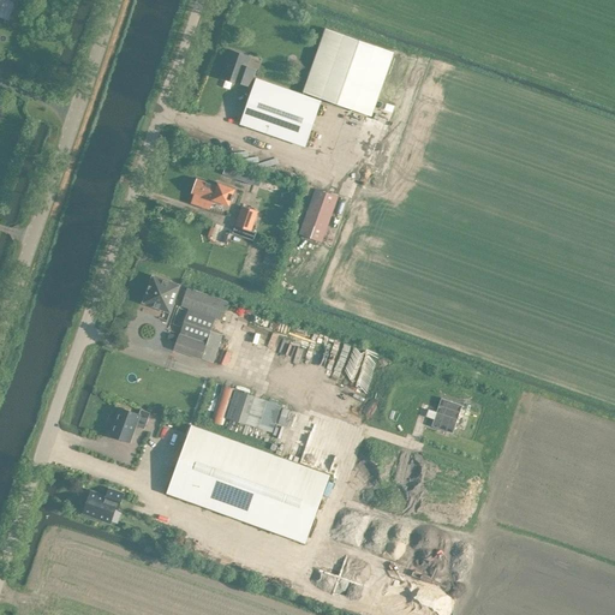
[(303,91),(371,115),(394,51),(326,28),(303,91)]
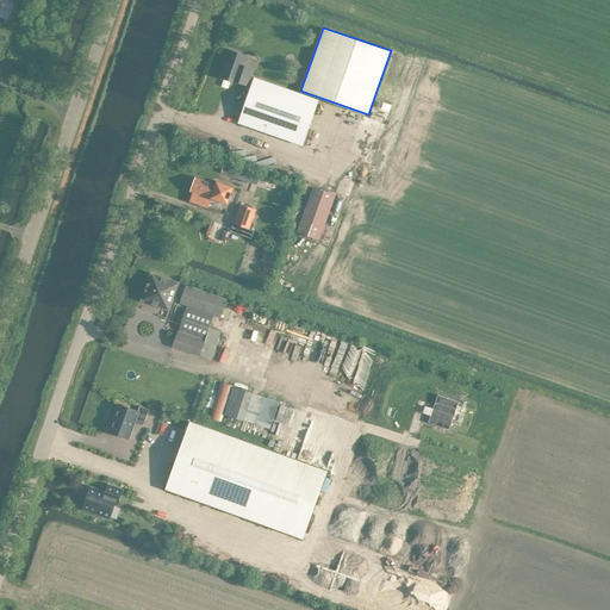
[(237,81),(246,83),(251,68),(243,64),(247,55),(226,48),(223,58),(225,60),(219,75),(237,81)]
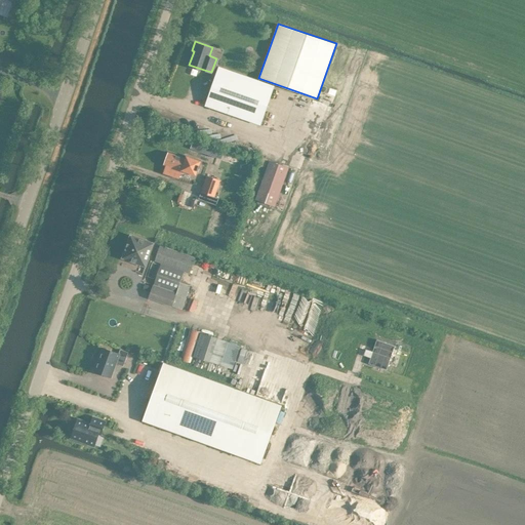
[(205,105),(259,124),(274,85),(218,66),(205,105)]
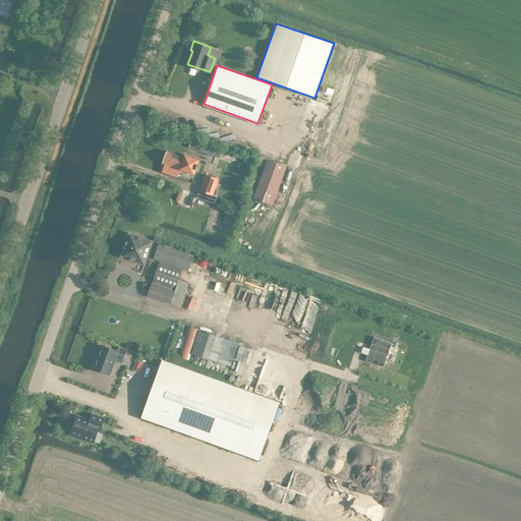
[(163,163),(193,173),(198,160),(184,155),(183,157),(166,151),(163,163)]
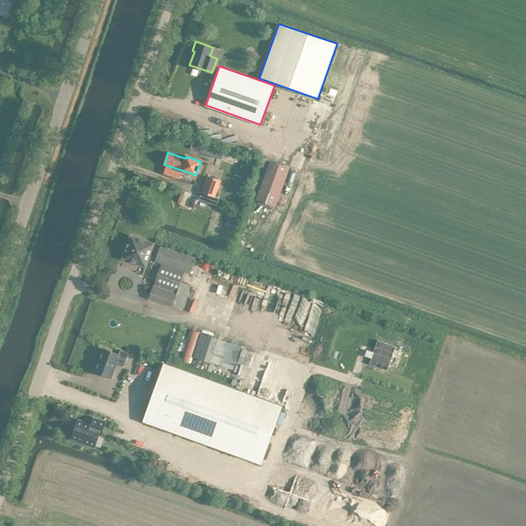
[(255,199),(275,207),(289,167),(269,160),(255,199)]
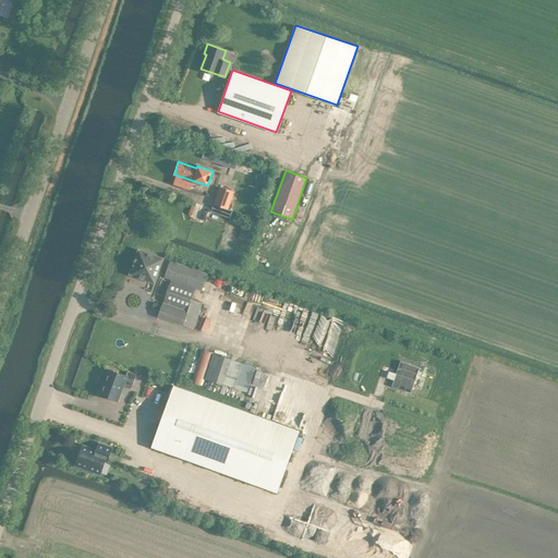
[(214,203),(228,207),(233,191),(220,186),(214,203)]
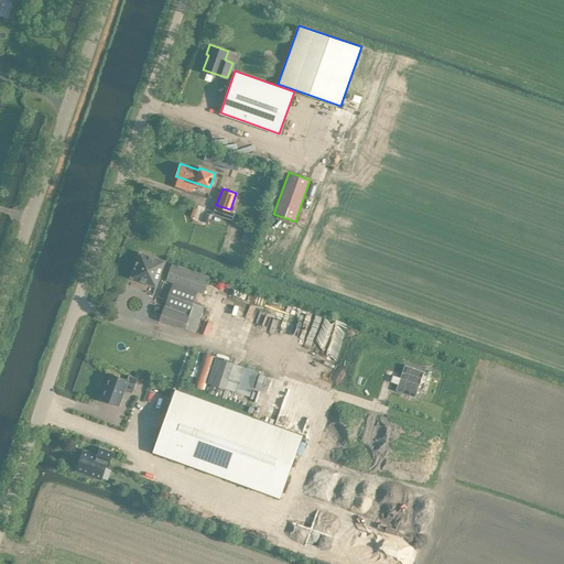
[(245,229),(241,239),(251,243),(256,232),(245,229)]
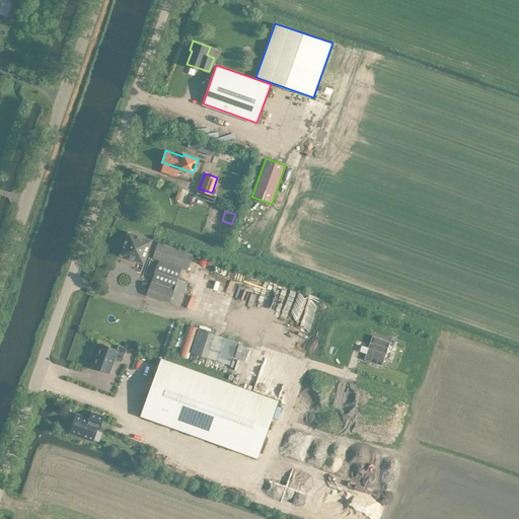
[(121,254),(143,264),(151,240),(129,232),(121,254)]
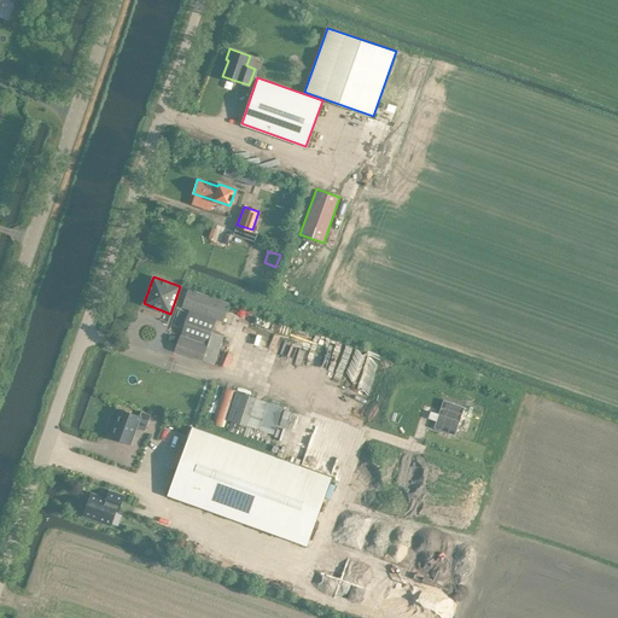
[(175,350),(203,360),(214,363),(223,336),(213,331),(216,320),(222,321),(228,307),(186,292),(181,307),(190,309),(175,350)]
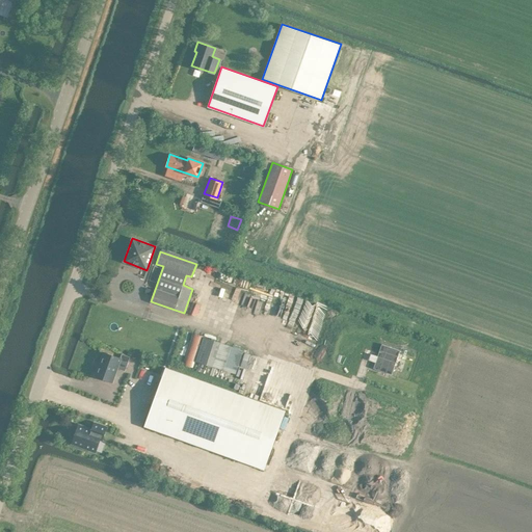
[(219,274),(234,278),(238,266),(223,262),(219,274)]
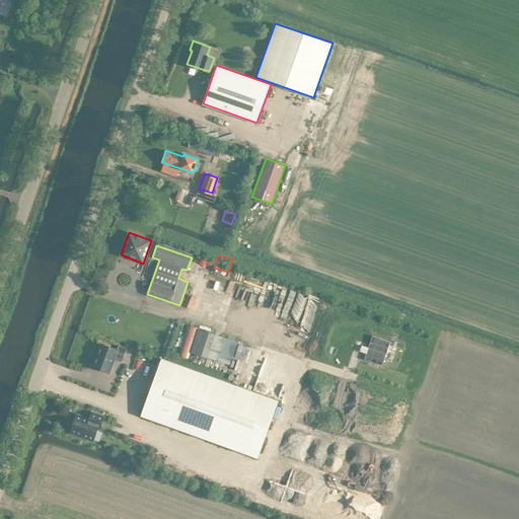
[(177,355),(188,358),(197,327),(187,324),(177,355)]
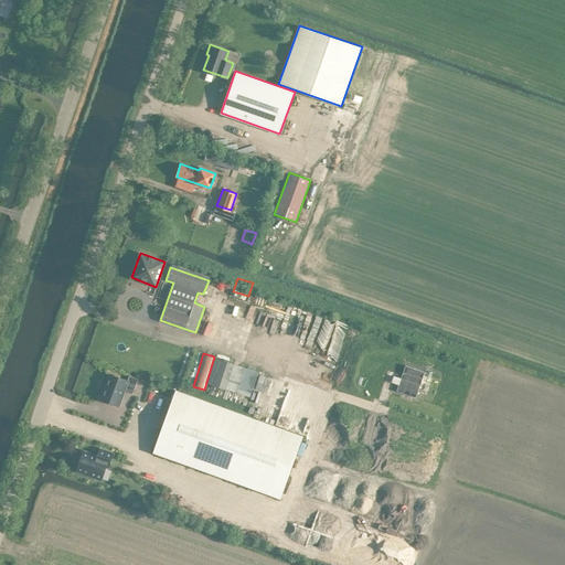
[(208,383),(225,388),(225,387),(233,362),(215,356),(208,383)]
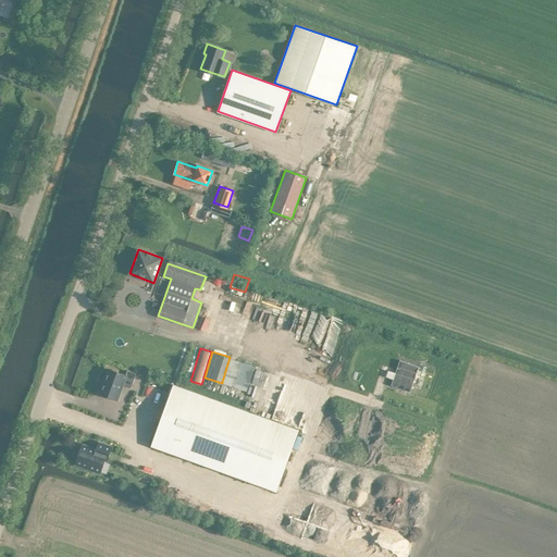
[(230,357),(222,382),(247,390),(255,364),(230,357)]
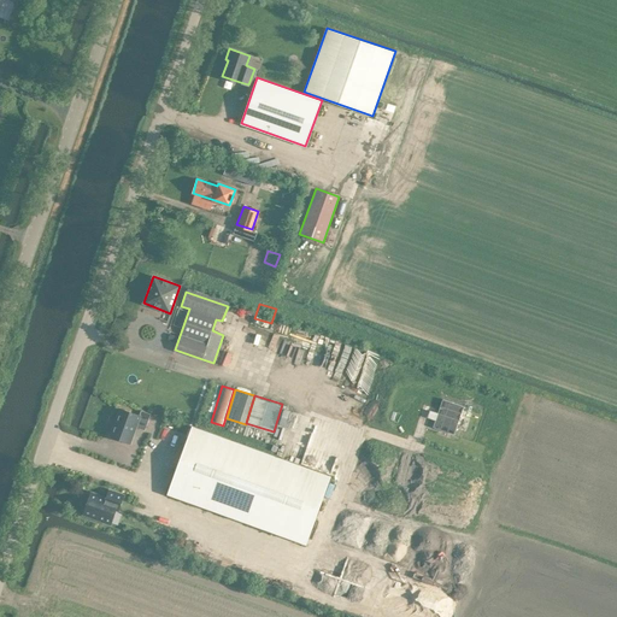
[(109,436),(129,444),(136,425),(146,429),(151,413),(142,410),(140,415),(119,407),(109,436)]
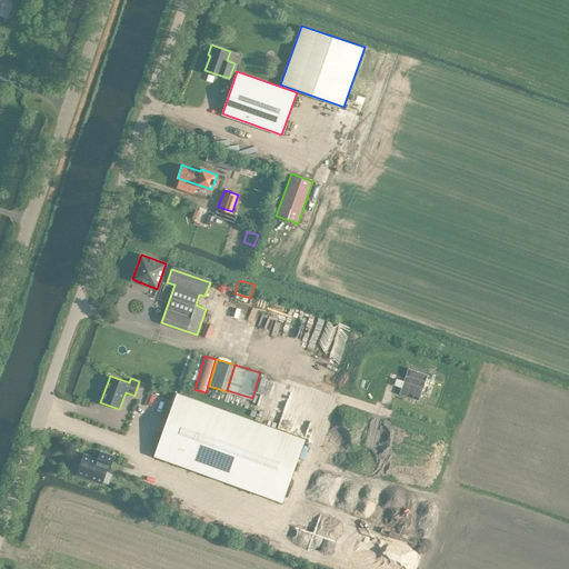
[(153,456),(282,502),(305,438),(177,392),(153,456)]
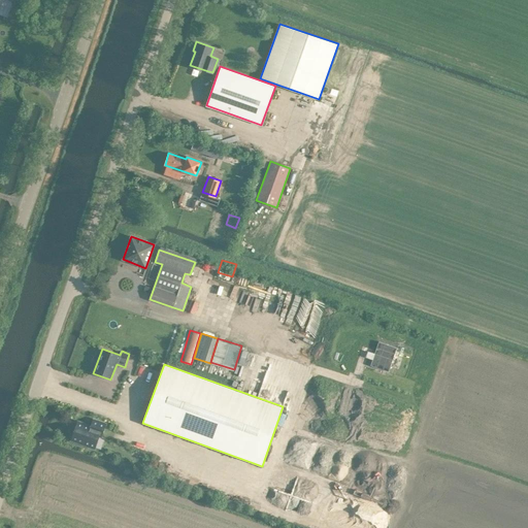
[(347,416),(344,427),(353,428),(355,418),(347,416)]
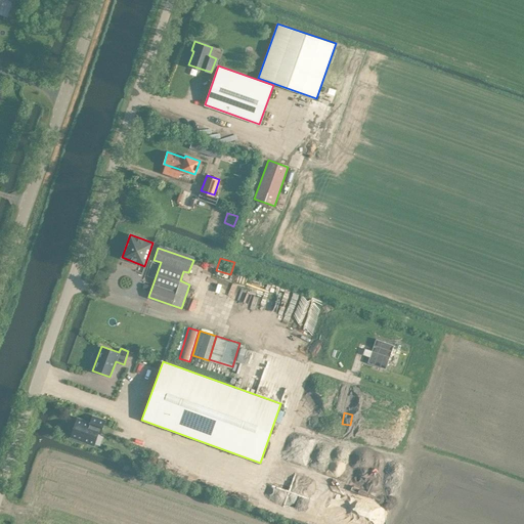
[(97,439),(104,420),(92,416),(90,423),(77,418),(71,437),(93,445),(96,438),(97,439)]
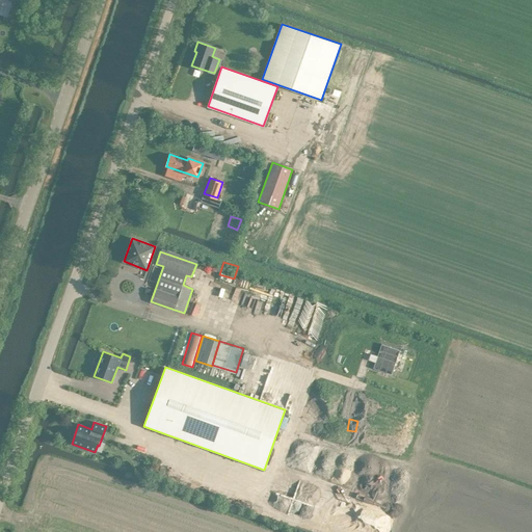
[(298,443),(296,451),(304,453),(307,445),(298,443)]
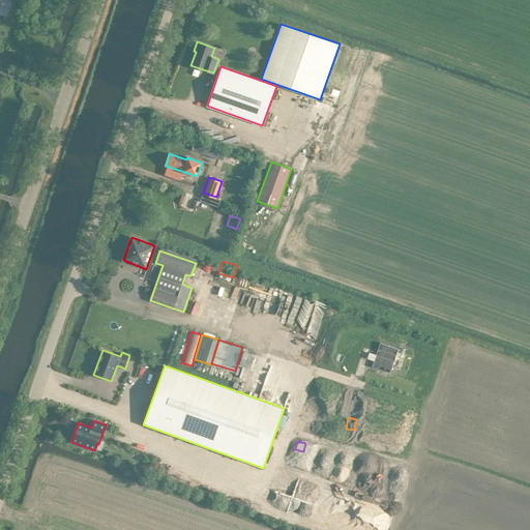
[(296,494),(295,502),(305,503),(306,495),(296,494)]
